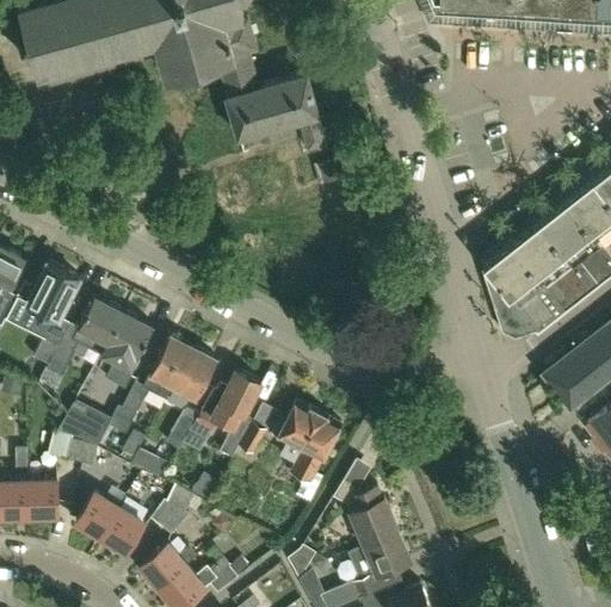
[(244,14),(239,0),(24,0),(17,2),(37,72),(48,68),(51,82),(90,72),(90,74),(104,70),(104,67),(131,60),(133,62),(147,59),(146,55),(159,51),(166,75),(192,68),(195,76),(210,72),(208,63),(218,60),(229,94),(227,95),(239,136),(289,122),(301,118),(309,152),(326,147),(318,115),(319,115),(307,73),(259,86),(250,53),(257,50),(248,18),(240,20),(239,16),(244,14)]
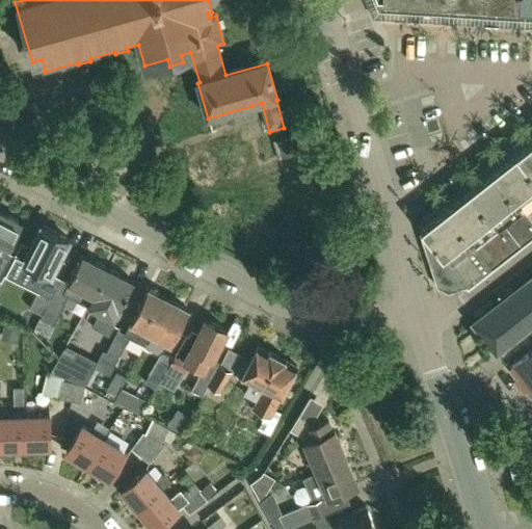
[(419,0),(380,0),(380,12),(418,16),(419,0)]
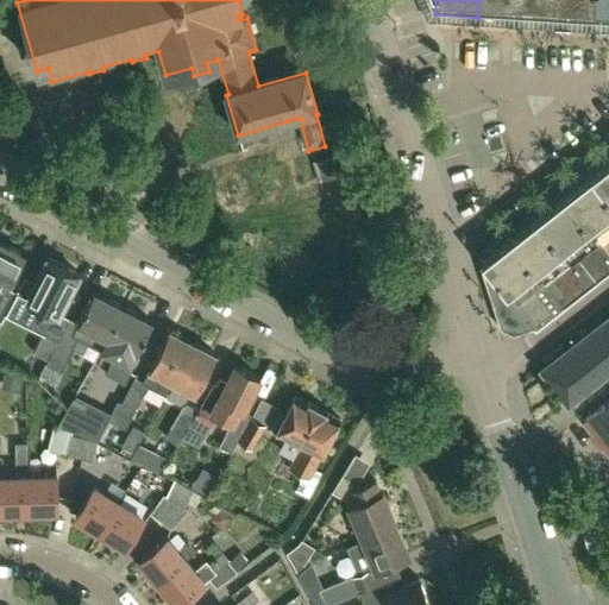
[(479,0),(478,18),(516,20),(518,0),(479,0)]
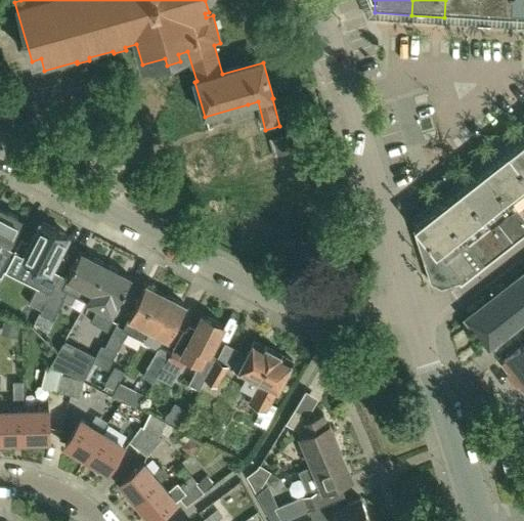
[(445,0),(444,17),(476,19),(477,0),(445,0)]
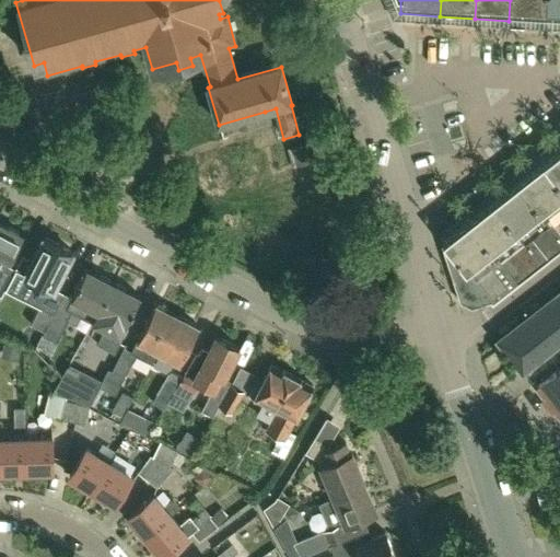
[(510,0),(509,21),(544,23),(544,0),(510,0)]
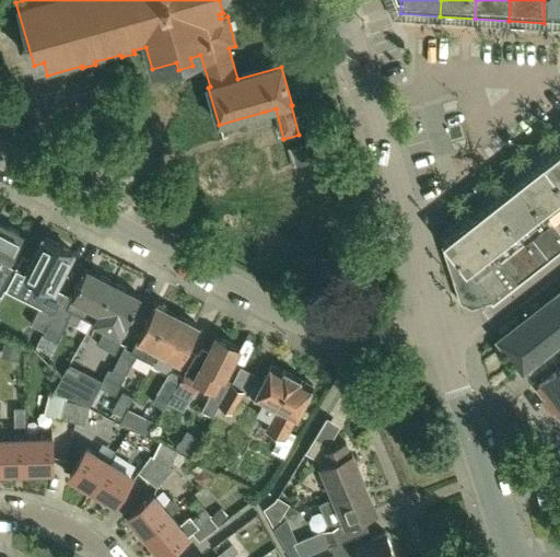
[(559,0),(544,0),(544,23),(559,23),(559,0)]
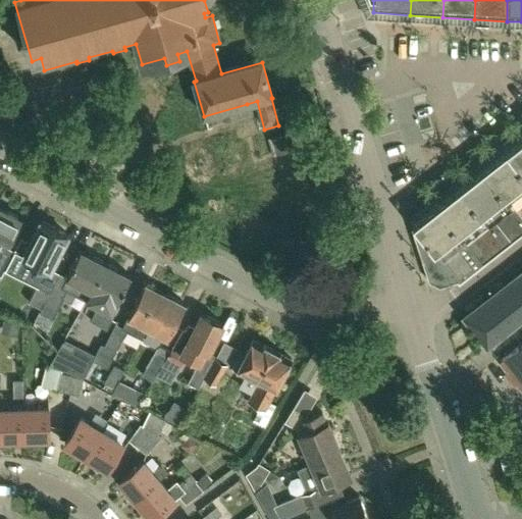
[(288,137),(267,143),(272,159),(293,153),(288,137)]
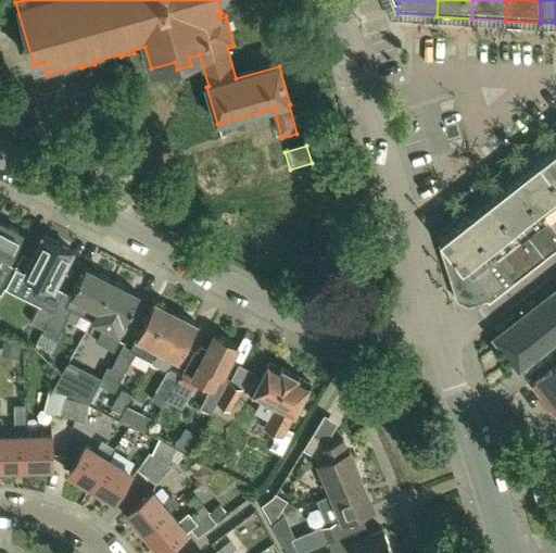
[(555,250),(555,149),(440,242),(442,244),(439,247),(456,302),(467,308),(487,302),(490,305),(515,285),(513,283),(555,250)]
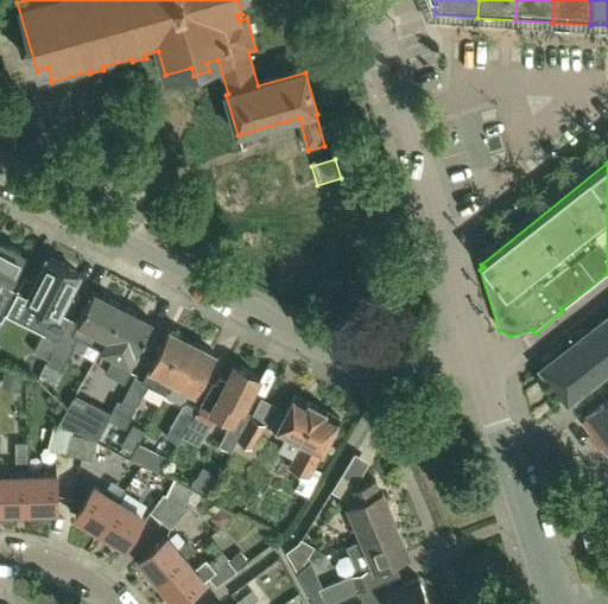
[(0,280),(10,286),(24,256),(0,245),(0,280)]
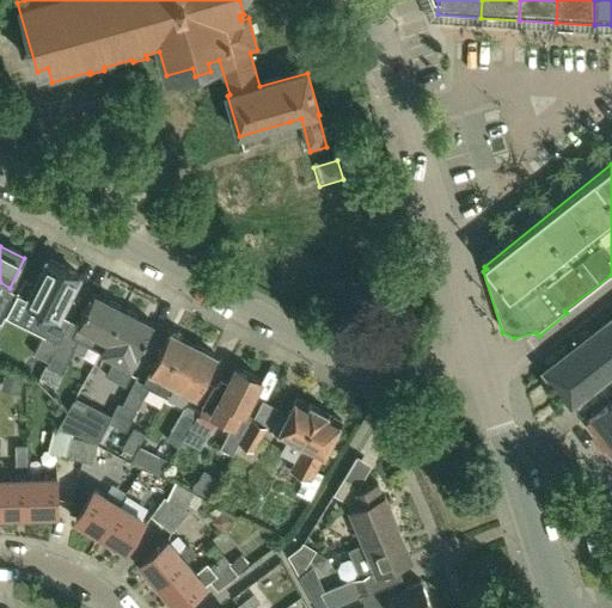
[(57,320),(78,277),(48,263),(25,307),(40,313),(30,335),(43,342),(34,361),(49,368),(69,326),(57,320)]
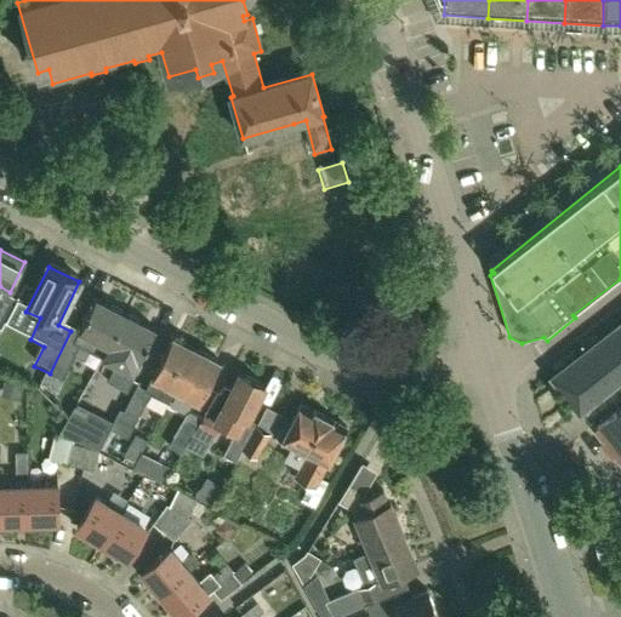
[(17,303),(1,295),(0,298),(0,331),(1,332),(17,303)]
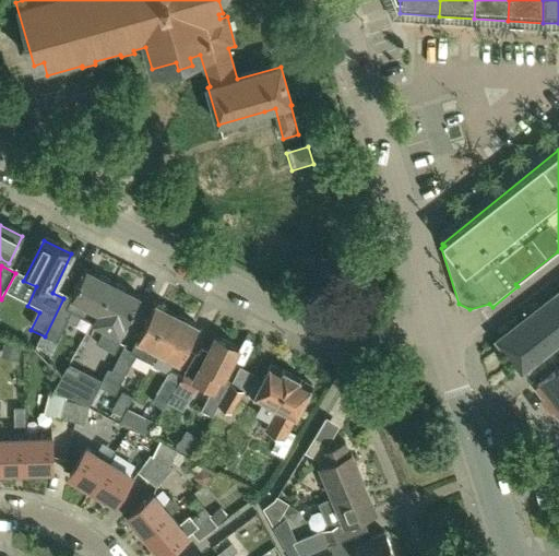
[(74,326),(83,307),(97,314),(97,315),(113,285),(85,272),(70,302),(63,298),(45,336),(44,338),(55,343),(64,321),(74,326)]
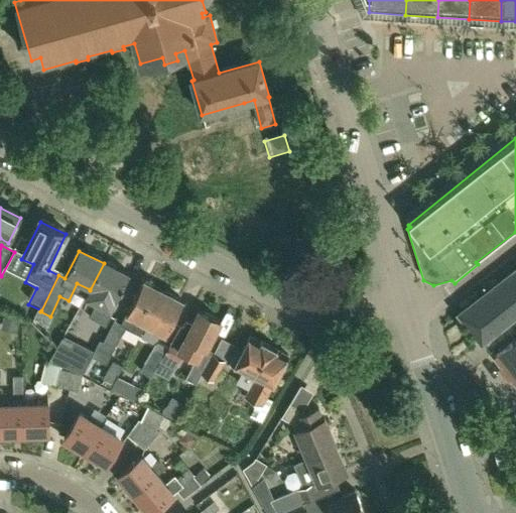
[(115,303),(129,275),(104,263),(90,290),(90,289),(86,299),(86,300),(97,305),(89,319),(106,328),(111,317),(107,315),(109,311),(110,312),(114,303),(115,303)]
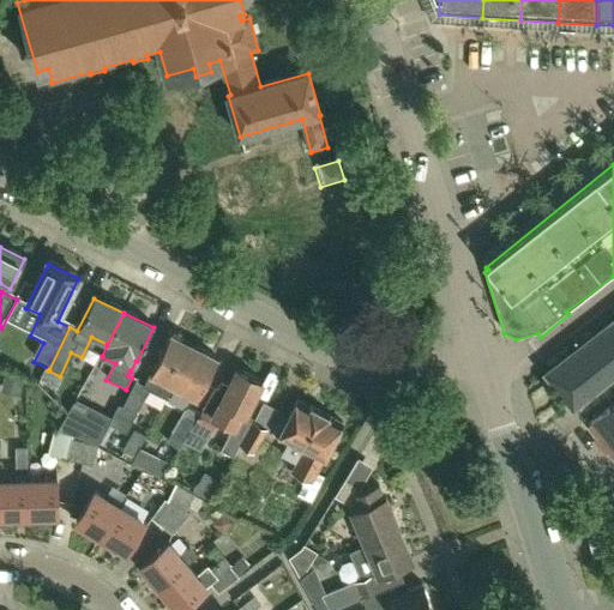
[(613,319),(612,321),(612,322),(545,375),(572,411),(613,378),(613,319)]
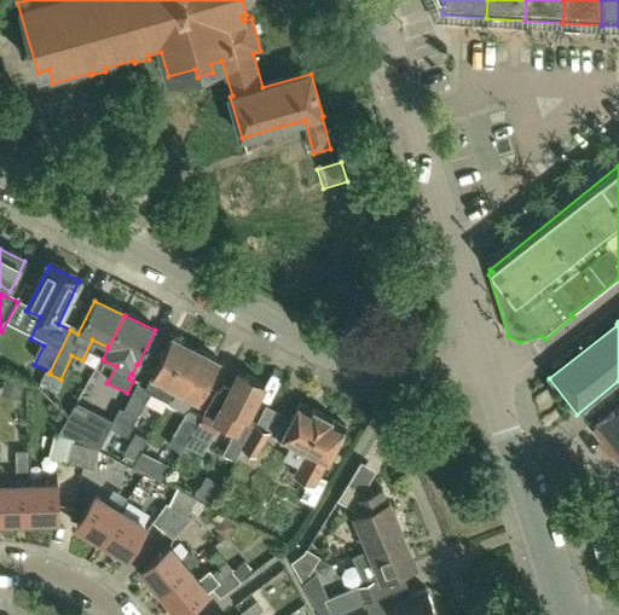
[(171,394),(195,352),(171,338),(144,390),(137,387),(123,412),(120,410),(111,425),(109,431),(127,440),(148,396),(166,405),(171,394)]
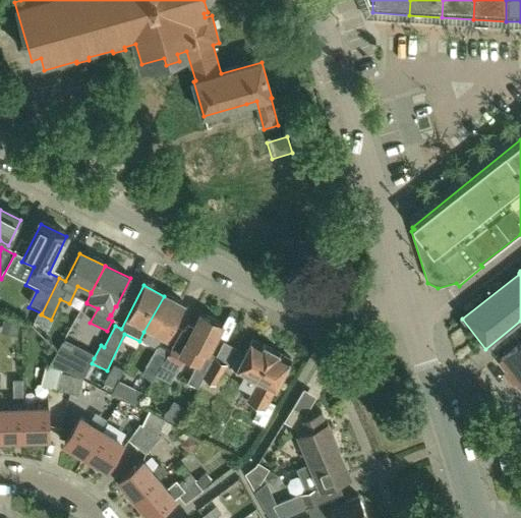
[(143,332),(164,342),(183,306),(164,296),(143,332)]
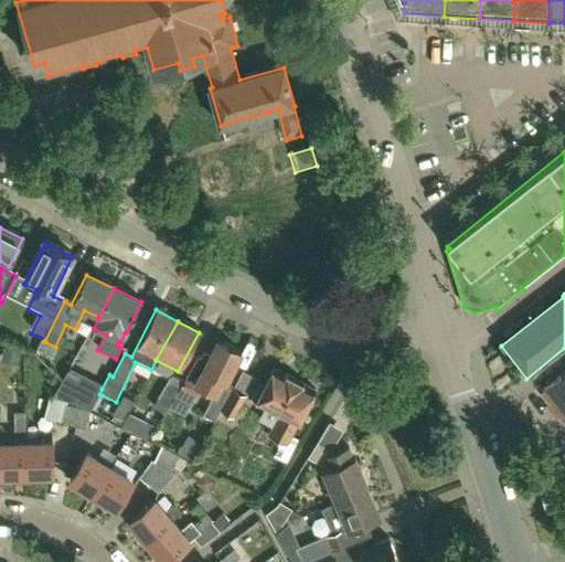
[(226,384),(241,354),(217,342),(208,361),(201,357),(196,359),(184,382),(183,383),(180,391),(195,400),(201,389),(214,396),(203,417),(214,423),(215,421),(221,410),(231,390),(224,386),(226,384)]
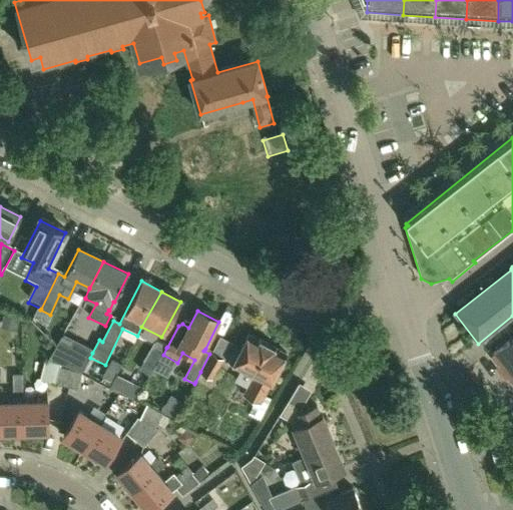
[(20,319),(6,315),(1,330),(15,335),(20,319)]
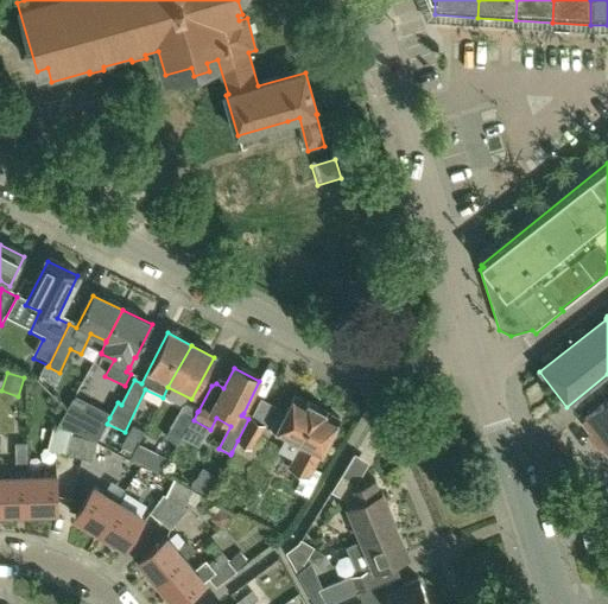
[(278,455),(291,461),(318,409),(296,398),(285,417),(279,413),(270,431),(285,440),(278,455)]
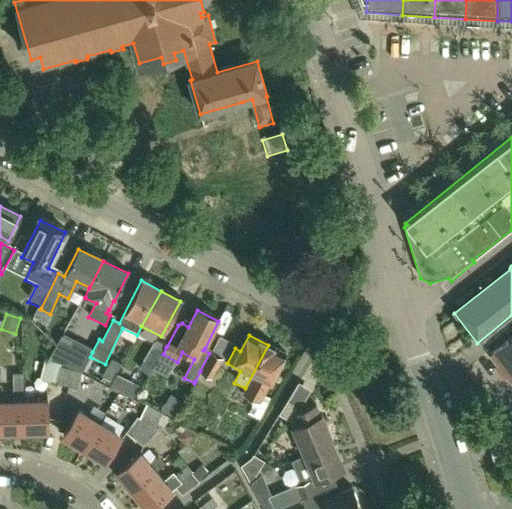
[(511,339),(488,358),(496,368),(493,370),(502,381),(505,379),(511,388),(511,339)]
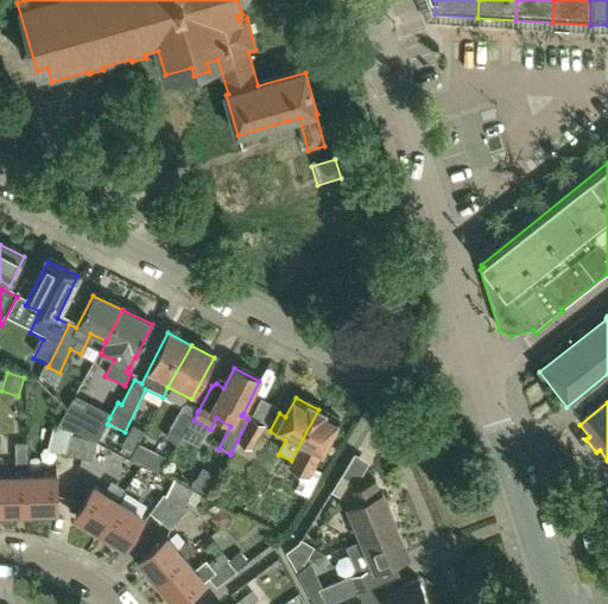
[(191,419),(194,420),(197,412),(185,406),(166,440),(178,446),(191,419)]
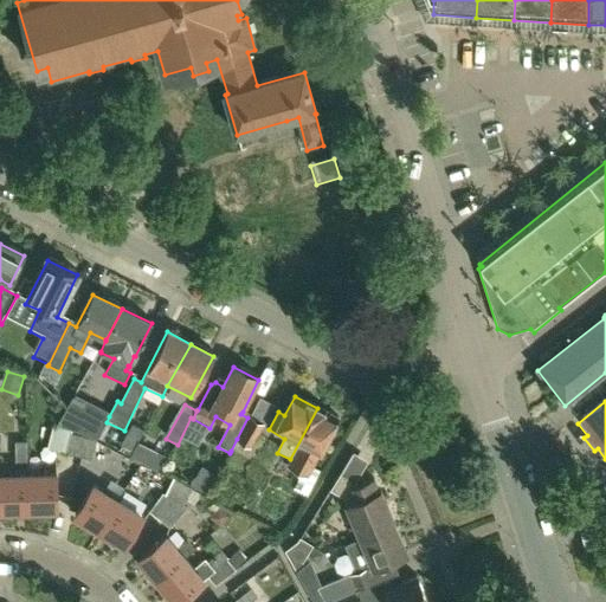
[(97,442),(107,422),(109,416),(89,406),(82,419),(65,409),(56,425),(97,442)]
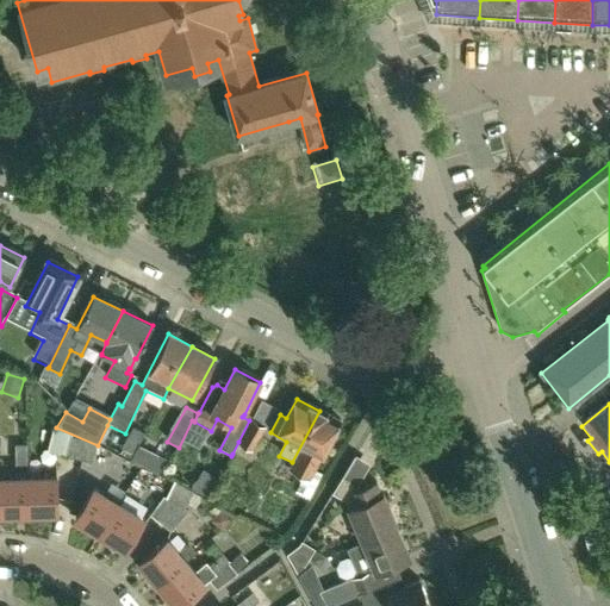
[(319,411),(292,462),(296,463),(291,473),(310,482),(341,424),(319,411)]
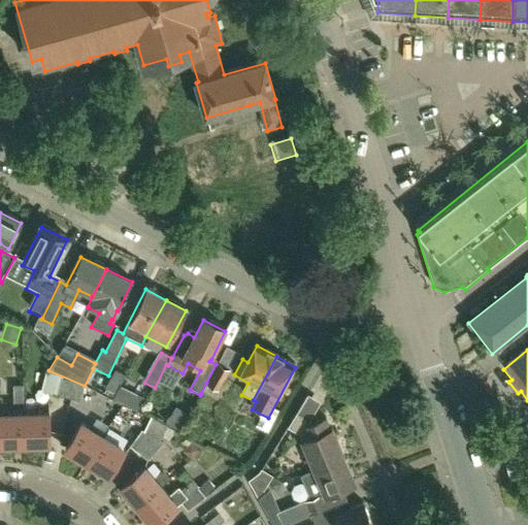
[(220,390),(229,371),(216,364),(206,383),(220,390)]
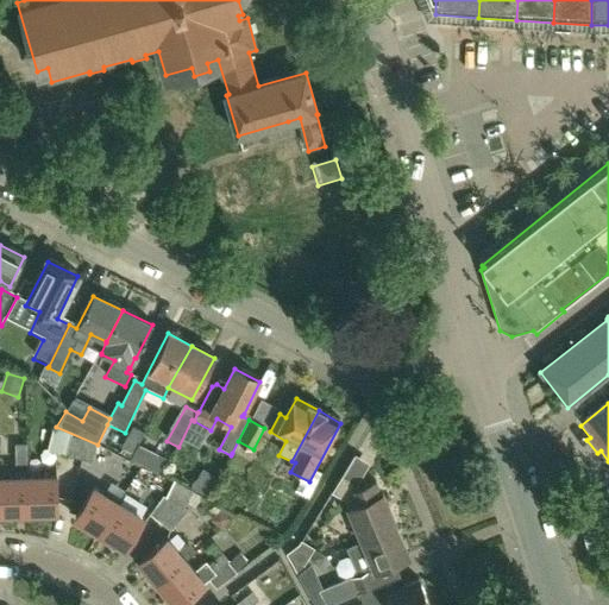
[(70,440),(66,457),(76,460),(81,443),(70,440)]
